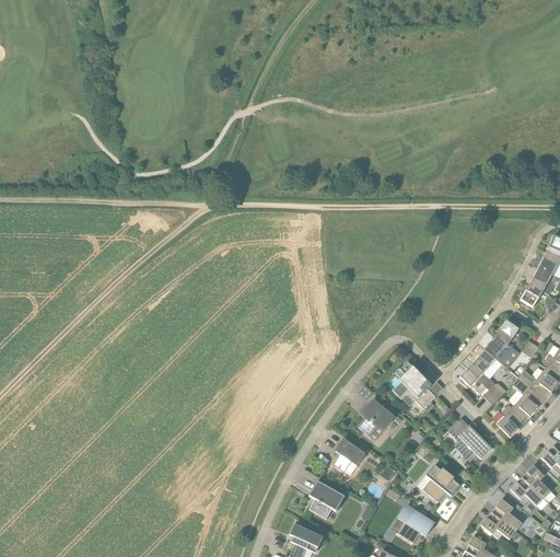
[(546,251),(559,257),(559,232),(557,232),(556,235),(553,234),(546,251)]
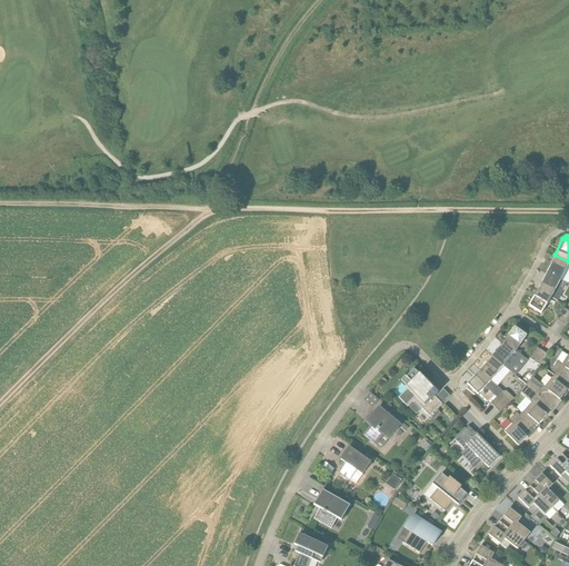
[(547,271),(560,278),(568,261),(555,255),(547,271)]
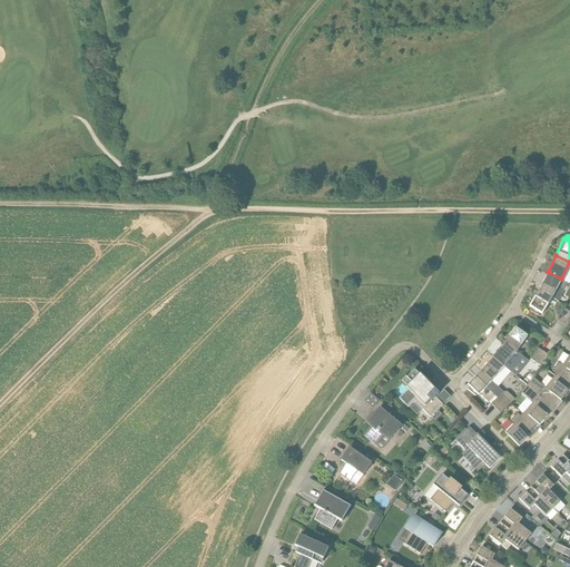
[(539,289),(552,295),(561,279),(548,272),(539,289)]
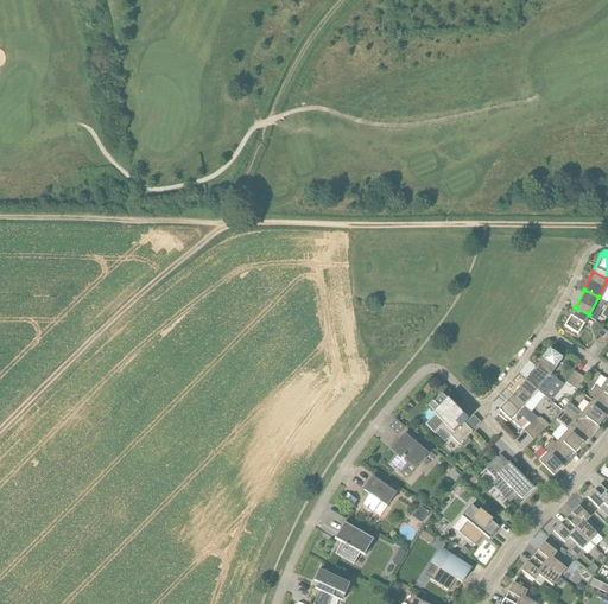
[(565,329),(574,334),(575,334),(576,331),(578,332),(589,315),(575,307),(565,324),(567,325),(565,329)]
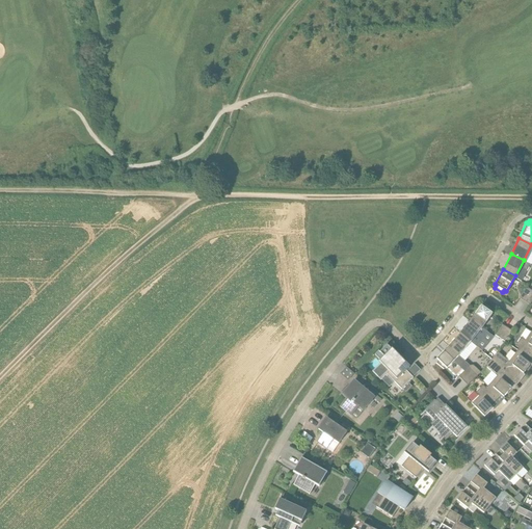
[(520,296),(525,299),(531,289),(527,285),(520,296)]
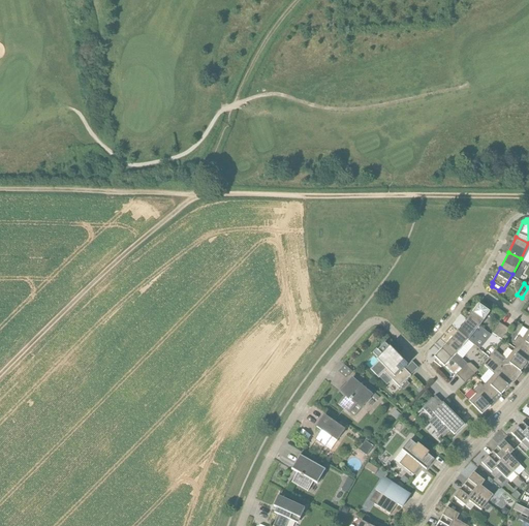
[(479,325),(479,323),(490,310),(488,308),(490,306),(483,301),(480,303),(478,302),(468,316),(479,325)]
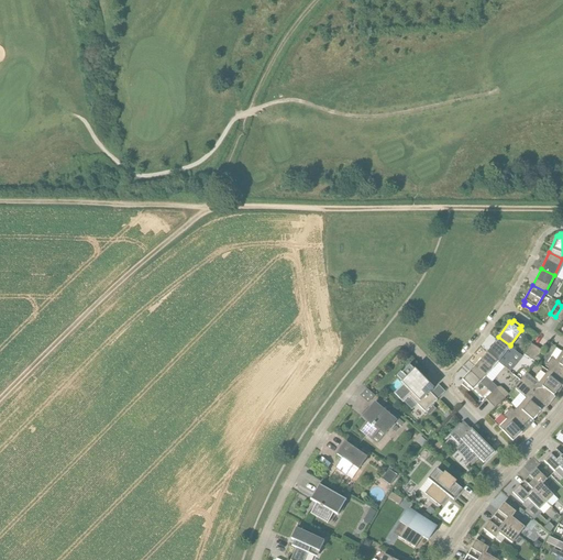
[(498,360),(499,360),(504,364),(517,349),(510,344),(510,346),(498,337),(487,351),(498,360)]
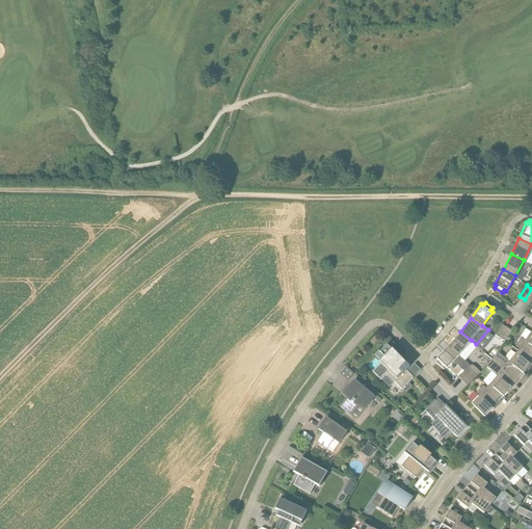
[(495,333),(500,336),(507,325),(502,322),(495,333)]
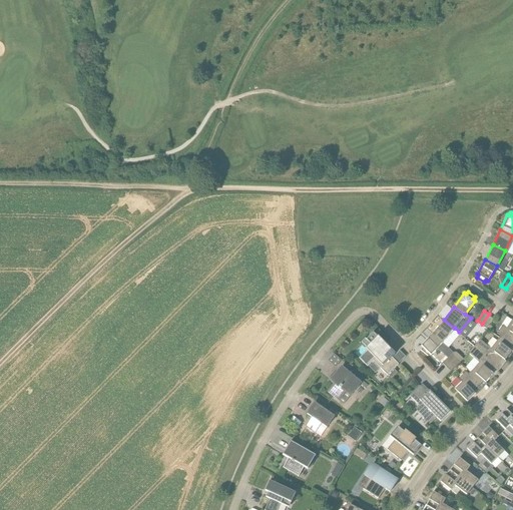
[(482,324),(487,328),(494,317),(489,314),(482,324)]
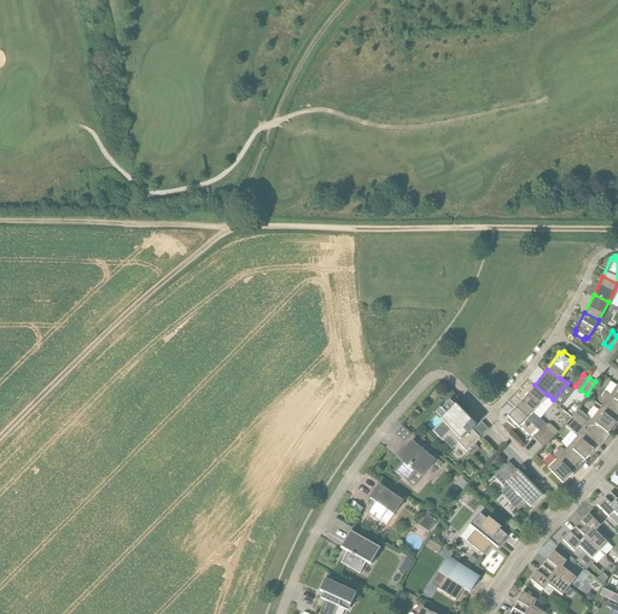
[(599,407),(614,419),(617,411),(617,382),(610,392),(605,390),(599,399),(602,402),(599,407)]
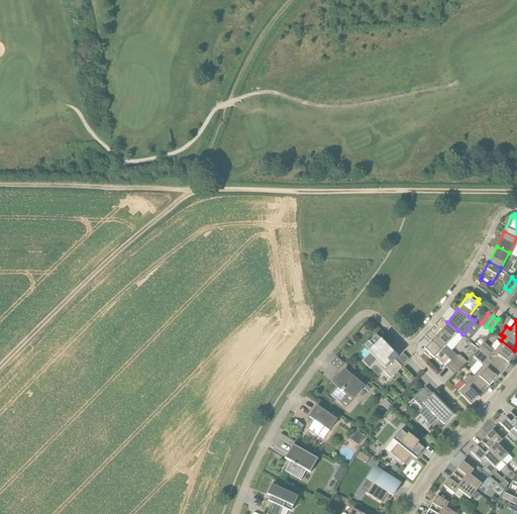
[(436,334),(446,343),(457,330),(447,322),(436,334)]
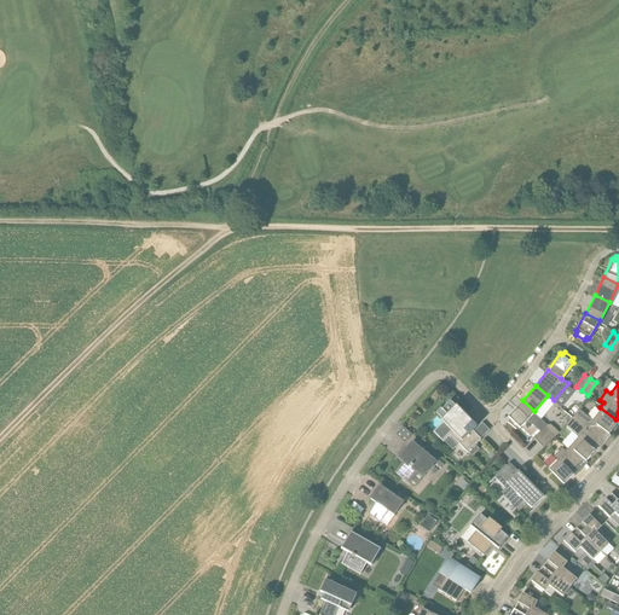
[(444,419),(433,429),(443,440),(450,433),(467,450),(481,436),(473,428),(476,424),(451,399),(441,407),(447,412),(441,417),(444,419)]
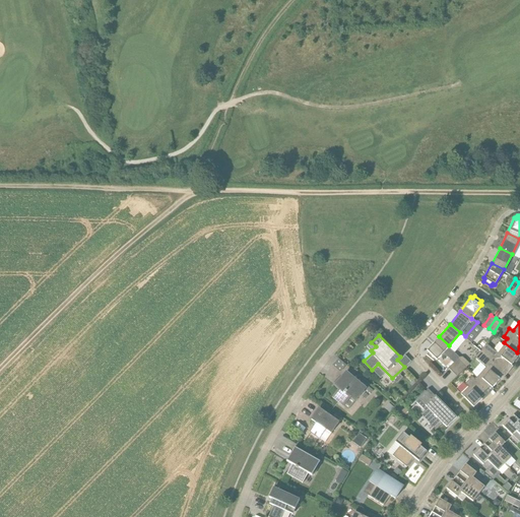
[(427,352),(433,359),(434,359),(435,357),(437,359),(449,345),(439,336),(427,349),(429,350),(427,352)]
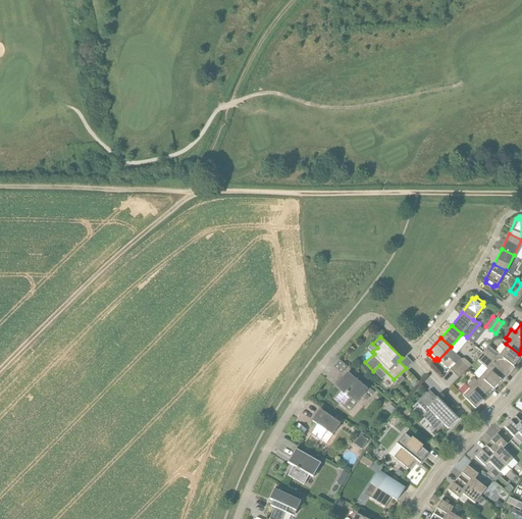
[(482,351),(506,369),(511,362),(514,364),(521,355),(519,354),(506,344),(500,353),(487,344),(482,351)]
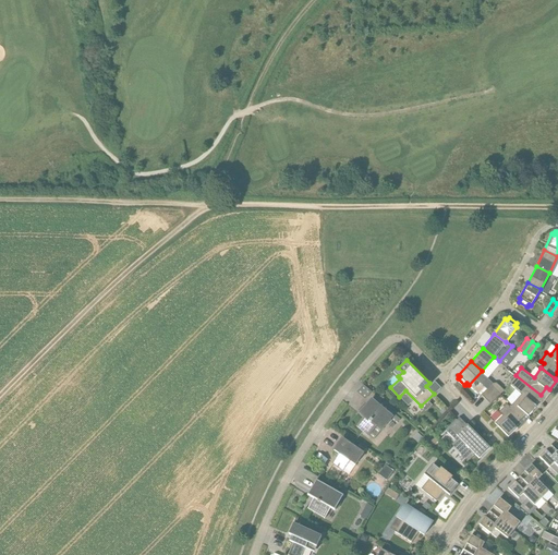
[(513,400),(526,412),(529,414),(536,405),(534,402),(541,395),(516,375),(509,382),(521,393),(513,400)]
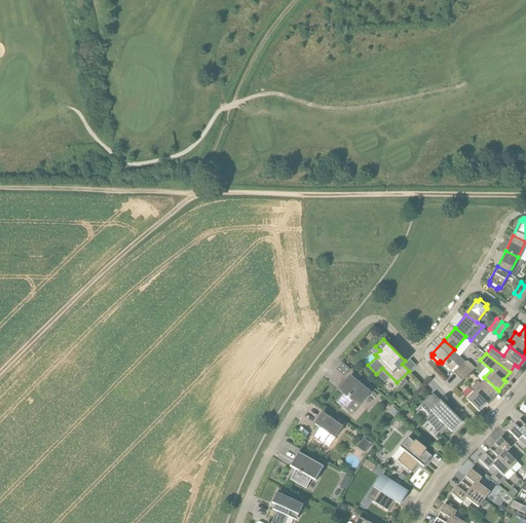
[(472,370),(476,366),(468,359),(465,359),(463,361),(467,365),(472,370)]
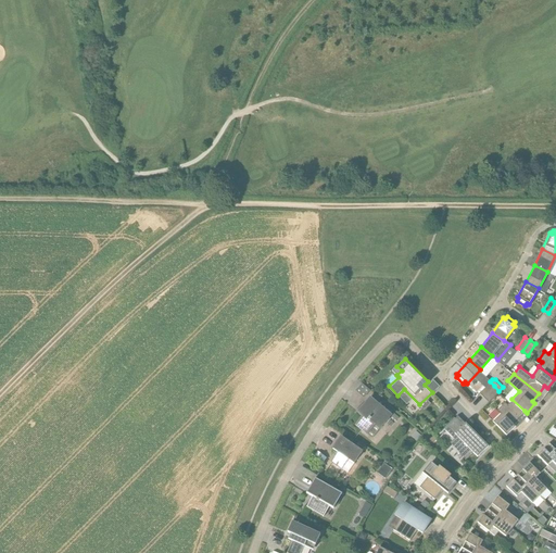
[(479,391),(484,396),(494,386),(490,381),(479,391)]
